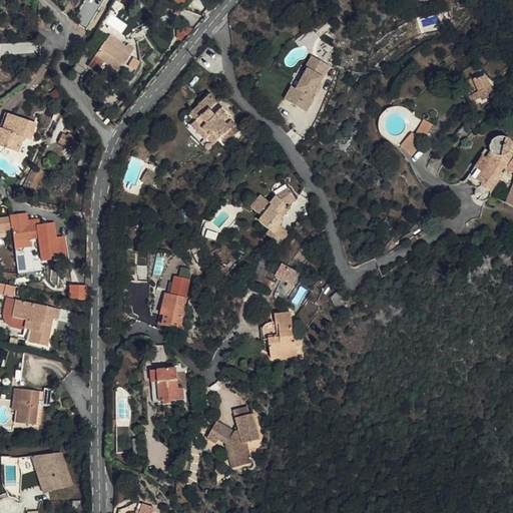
[(27,3),(21,0),(12,0),(11,3),(17,5),(12,13),(19,17),(27,3)]
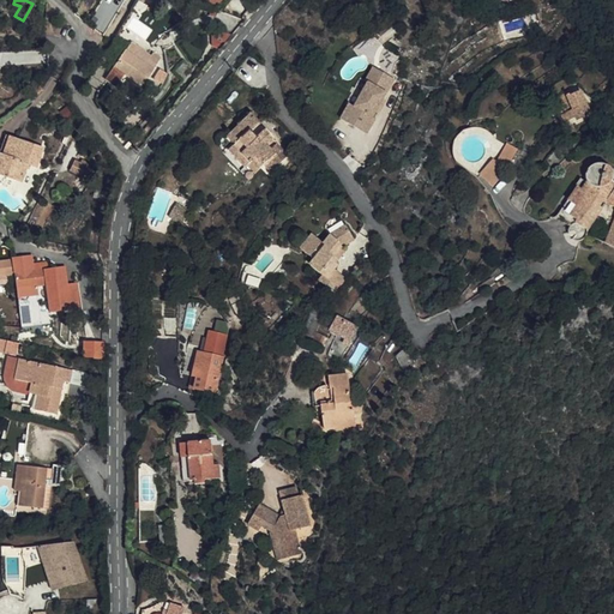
[(102,31),(115,11),(103,2),(90,23),(102,31)]
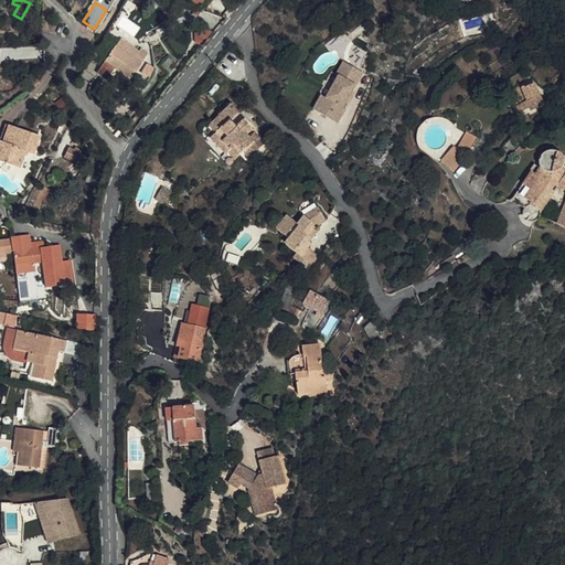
[(123,38),(100,67),(110,75),(117,65),(128,73),(126,75),(135,82),(140,75),(135,71),(144,60),(137,54),(140,50),(123,38)]
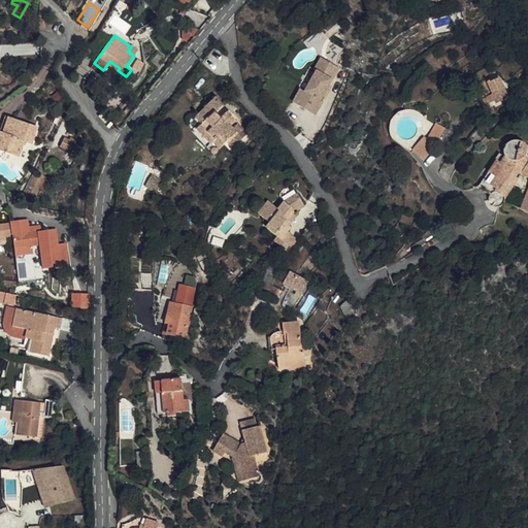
[(315,78),(321,66),(316,63),(310,76),(312,77),(315,78)]
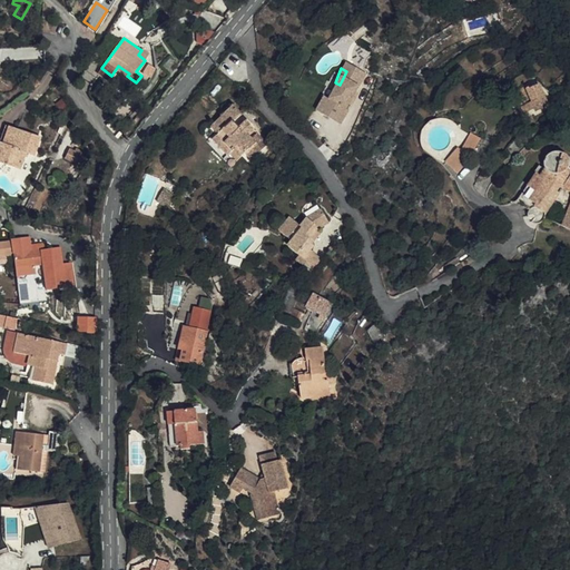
[(361,78),(346,71),(340,85),(337,84),(326,107),(321,105),(314,119),(338,131),(345,117),(343,116),(346,109),(352,98),(361,78)]
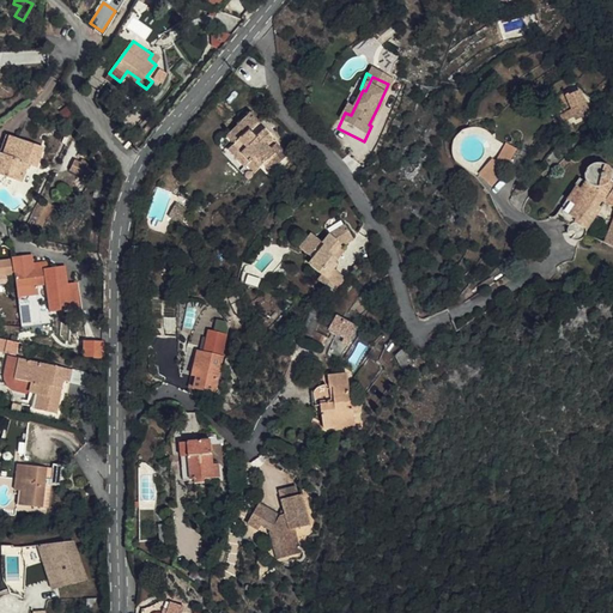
[(343,111),(345,113),(351,115),(363,90),(360,89),(354,86),(343,111)]
